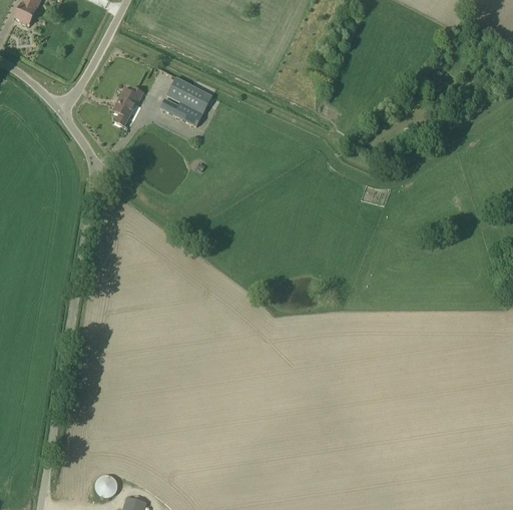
[(21,3),(14,17),(21,20),(21,22),(25,24),(27,23),(29,24),(35,10),(40,0),(22,0),(21,3)]
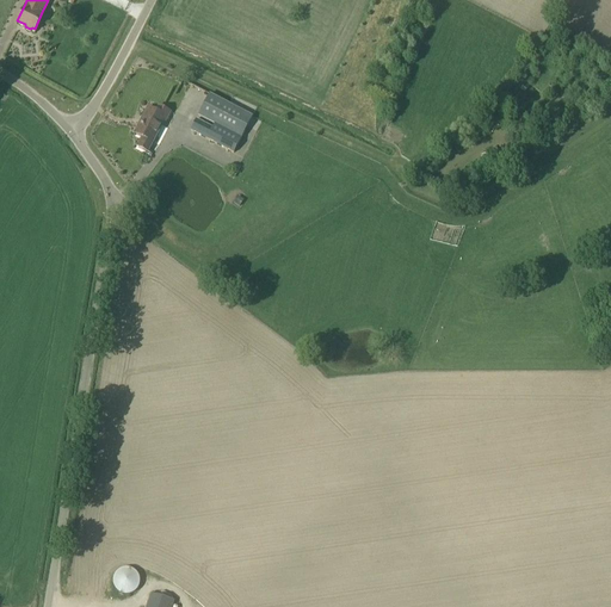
[(510,76),(503,85),(508,88),(516,81),(510,76)]
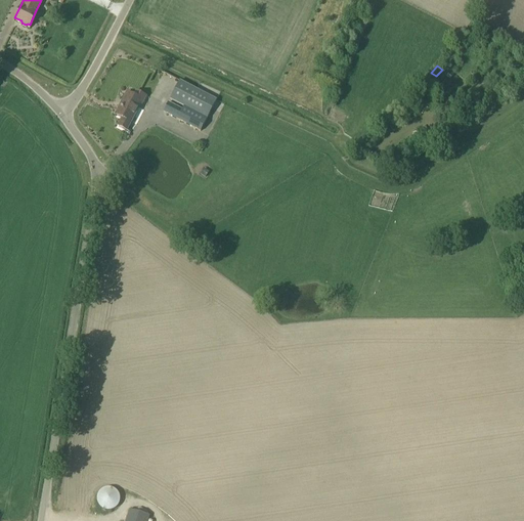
[(448,68),(444,72),(449,77),(453,73),(448,68)]
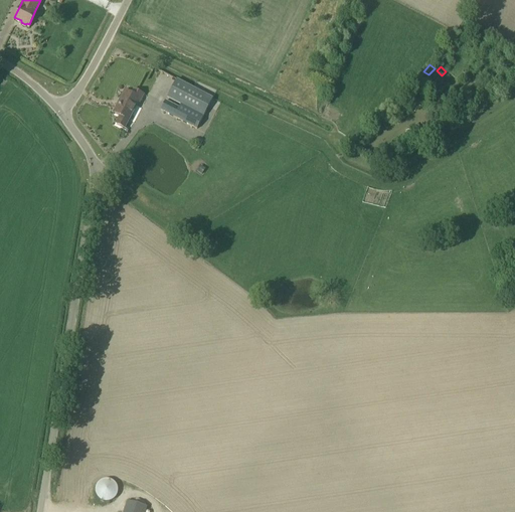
[(441,78),(436,74),(432,78),(426,74),(419,81),(431,92),(438,83),(437,82),(441,78)]
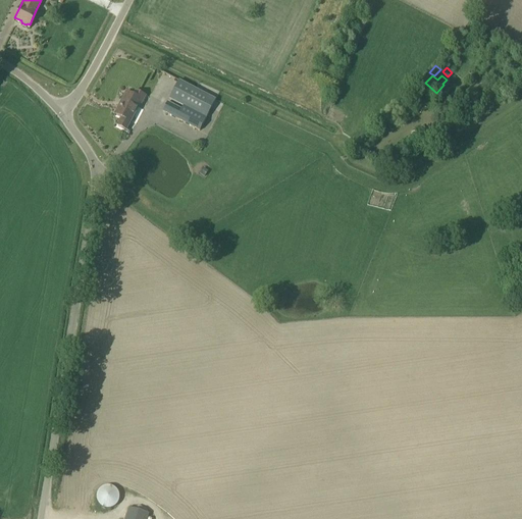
[(169,96),(184,104),(181,107),(167,100),(162,109),(200,127),(215,97),(178,78),(169,96)]
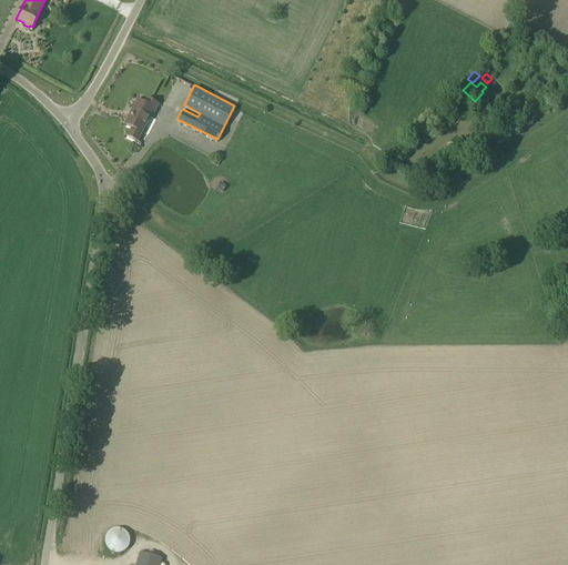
[(148,96),(144,101),(137,98),(132,107),(133,107),(125,122),(133,125),(129,134),(137,139),(153,107),(154,108),(158,101),(148,96)]
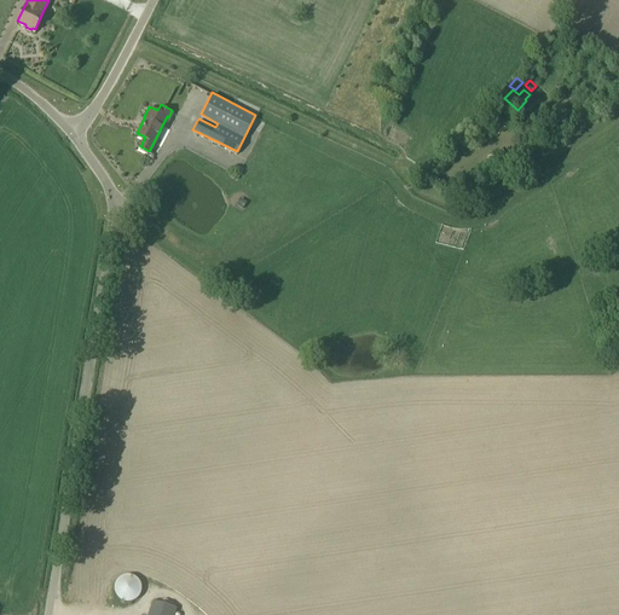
[(239,196),(236,203),(243,207),(247,199),(239,196)]
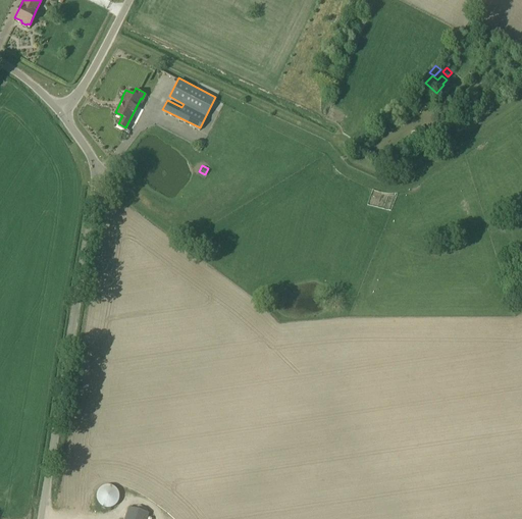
[(116,505),(116,485),(98,484),(98,504),(116,505)]
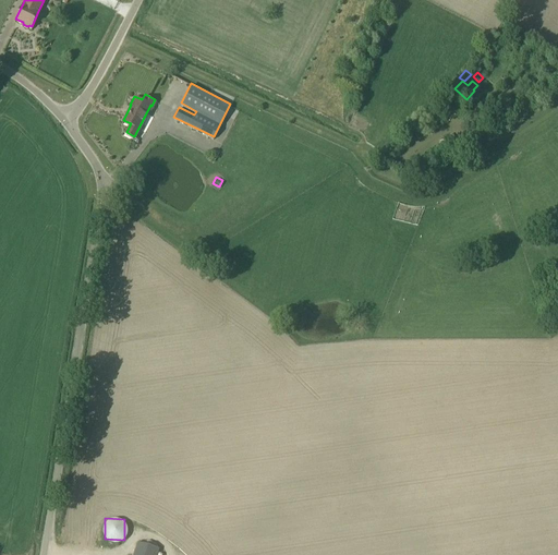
[(152,554),(153,554),(156,554),(159,546),(137,540),(133,554),(152,554)]
